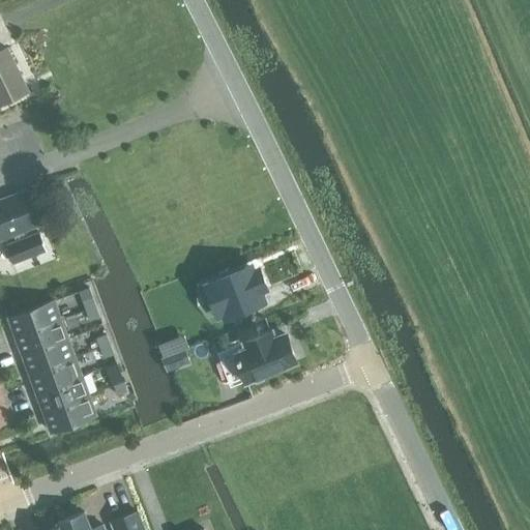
[(0,102),(28,90),(7,48),(0,51),(0,102)]
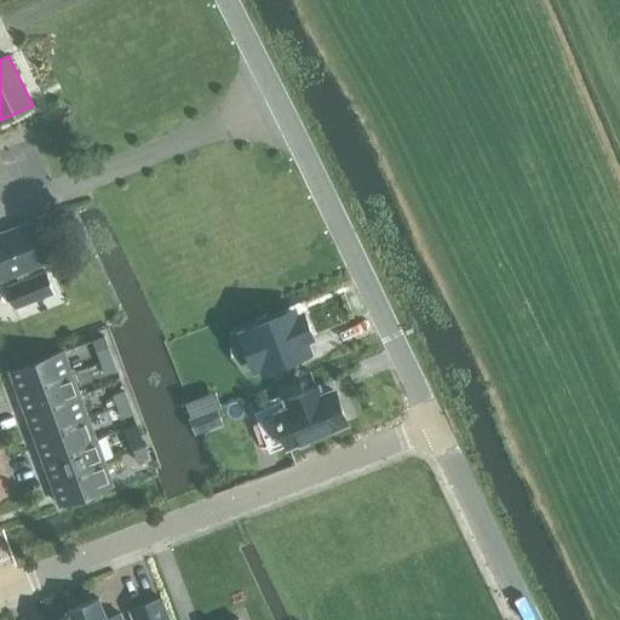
[(50,259),(34,217),(0,230),(0,279),(16,273),(18,280),(7,285),(16,305),(53,291),(46,271),(30,277),(27,268),(50,259)]
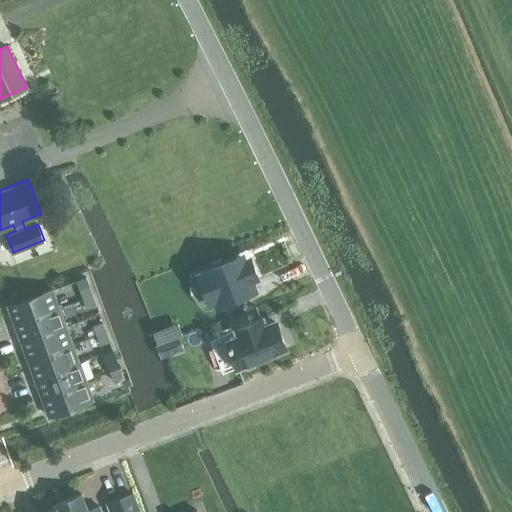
[(249,253),(200,273),(214,305),(251,290),(247,280),(258,276),(249,253)]
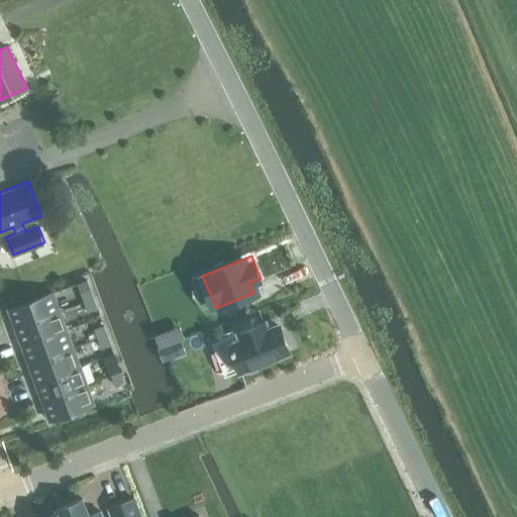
[(90,289),(81,292),(84,302),(94,298),(90,289)]
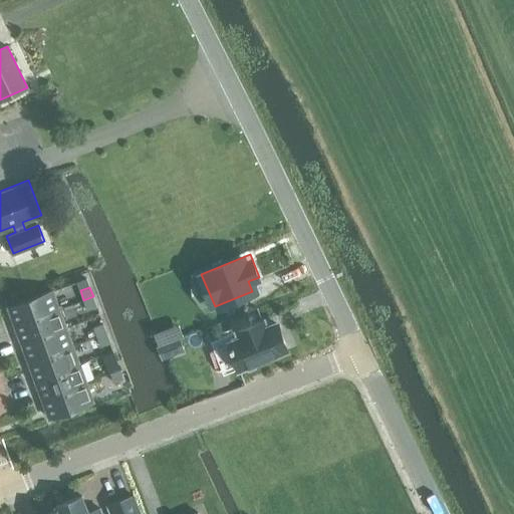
[(8,306),(15,325),(59,309),(52,290),(8,306)]
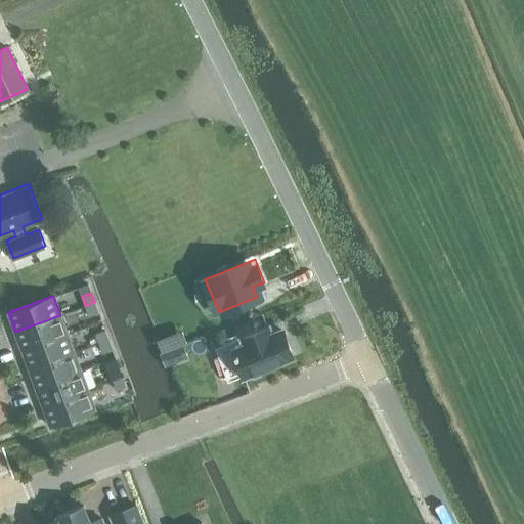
[(95,302),(85,306),(89,315),(98,312),(95,302)]
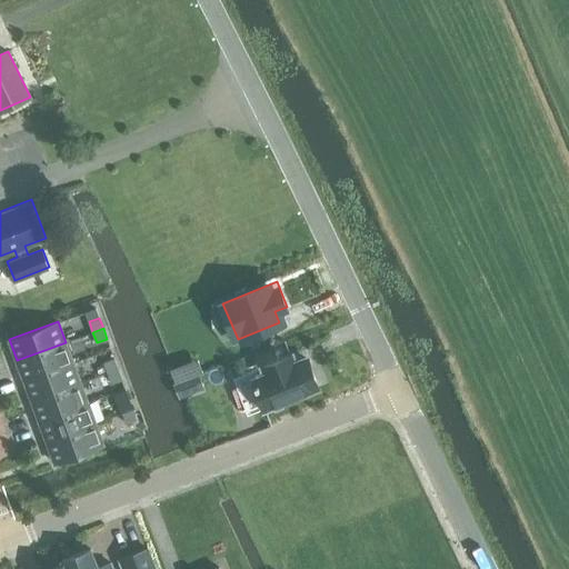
[(66,342),(17,360),(25,380),(73,362),(66,342)]
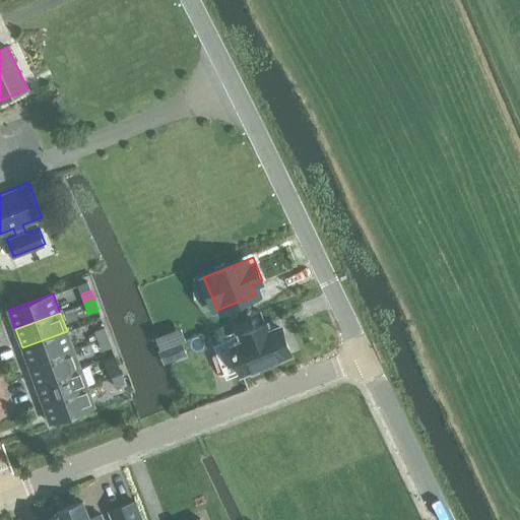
[(289,321),(282,324),(294,348),(301,345),(289,321)]
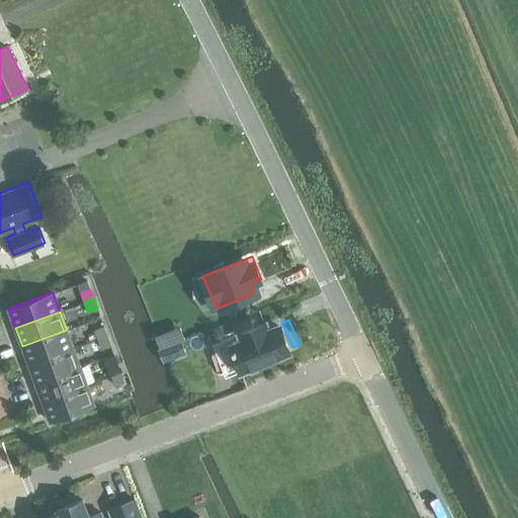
[(239,332),(224,338),(237,372),(241,370),(246,368),(259,363),(289,352),(279,326),(268,330),(265,323),(239,332)]
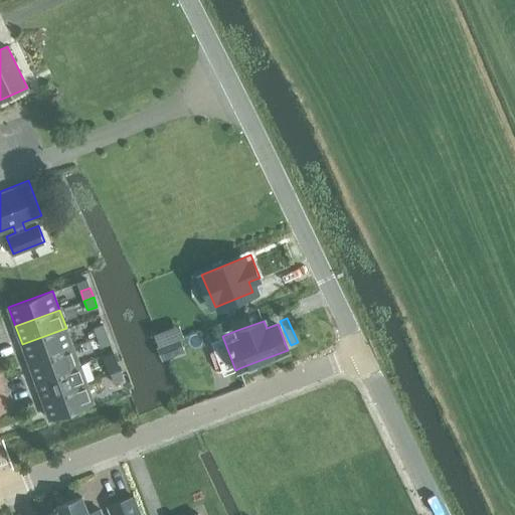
[(104,324),(94,327),(98,337),(107,333),(104,324)]
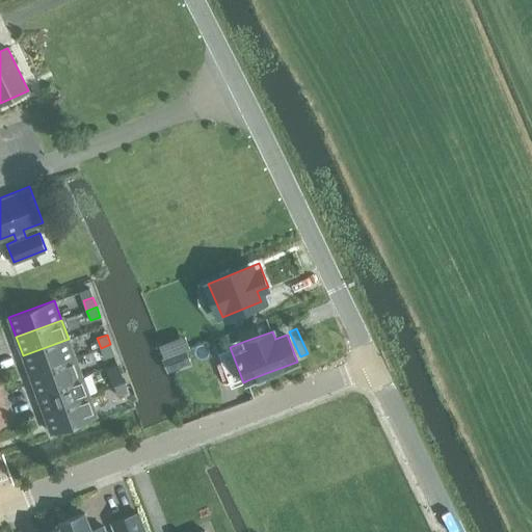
[(69,339),(23,355),(29,374),(76,357),(69,339)]
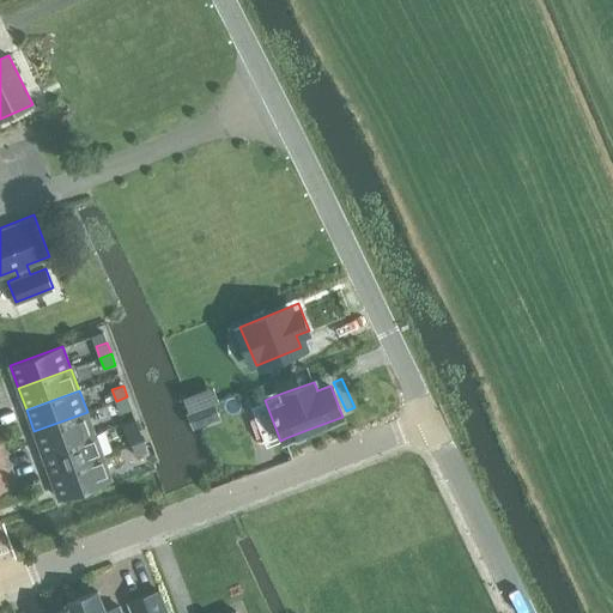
[(127,396),(116,401),(120,412),(132,408),(127,396)]
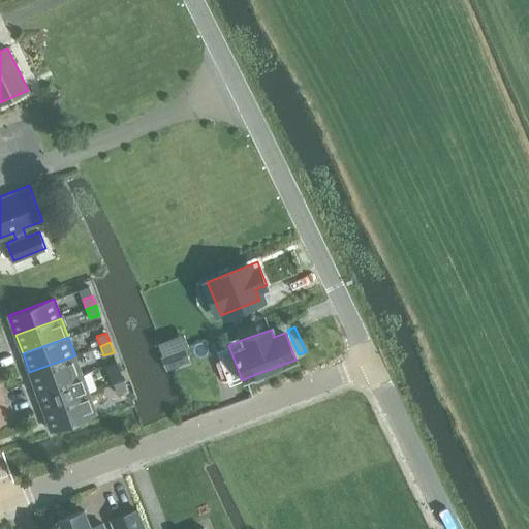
[(75,355),(29,372),(36,391),(82,374),(75,355)]
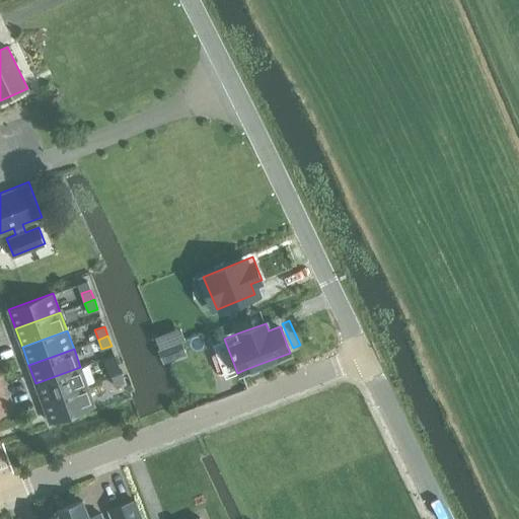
[(118,363),(107,366),(112,376),(122,372),(118,363)]
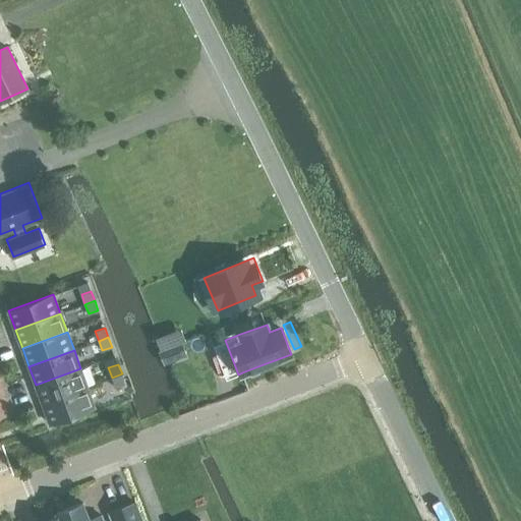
[(80,368),(36,385),(43,403),(88,387),(80,368)]
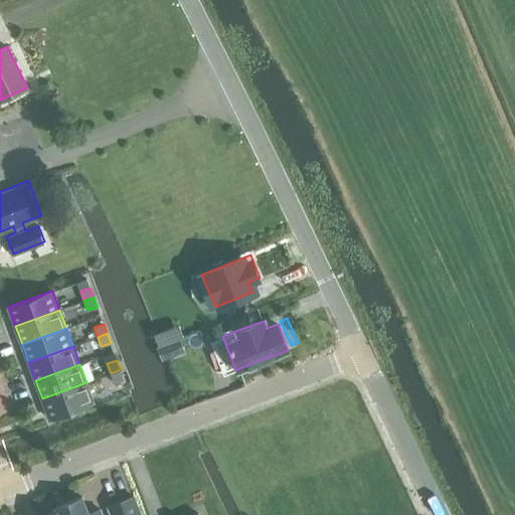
[(121,369),(111,373),(115,382),(124,379),(121,369)]
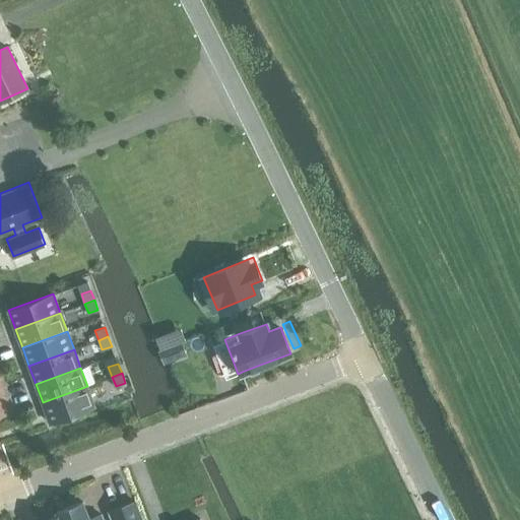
[(87,386),(43,402),(50,421),(94,405),(87,386)]
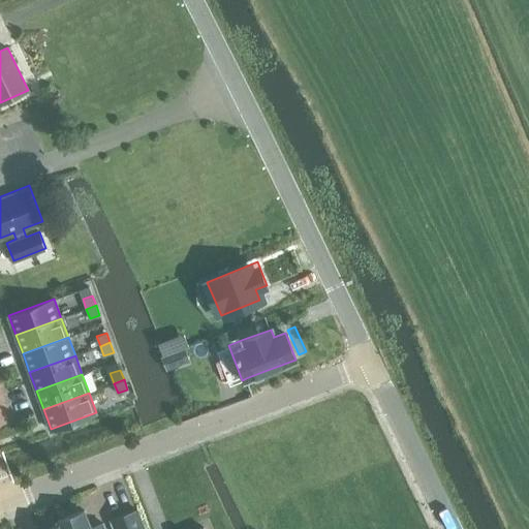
[(60,528),(103,528),(101,523),(90,527),(83,509),(57,520),(59,524),(58,524),(60,528)]
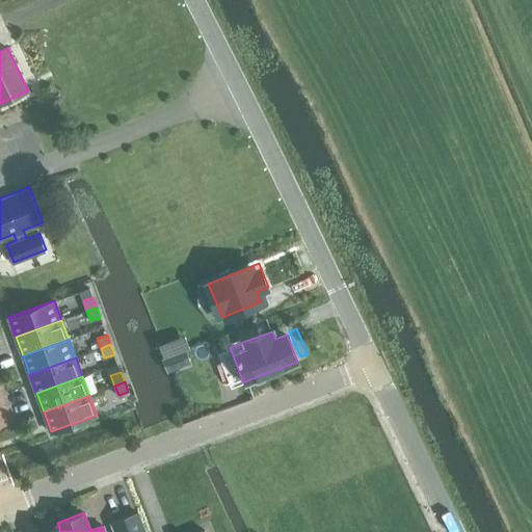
[(144,531),(137,512),(111,522),(114,531),(144,531)]
